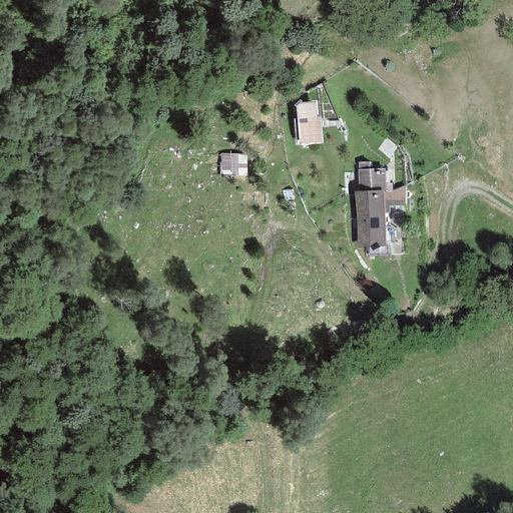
[(316,101),(296,103),(299,144),(322,143),(320,116),(317,117),(316,101)]
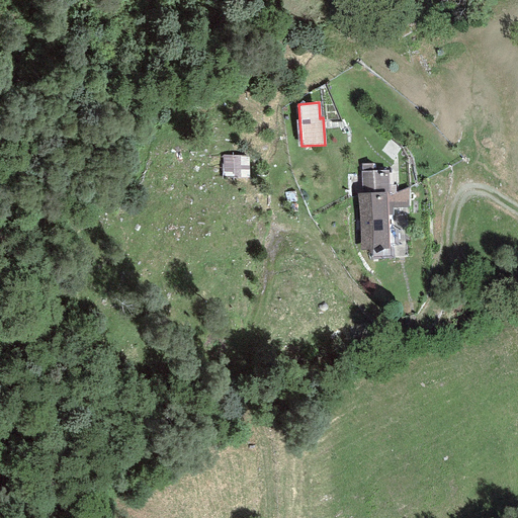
[(248,152),(221,153),(221,179),(249,178),(248,152)]
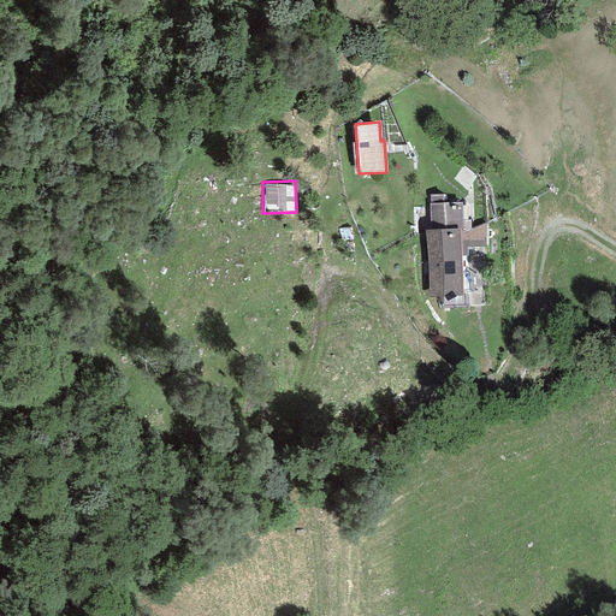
[(430,205),(431,230),(458,229),(462,229),(461,202),(444,202),(444,194),(430,194),(431,205),(430,205)]
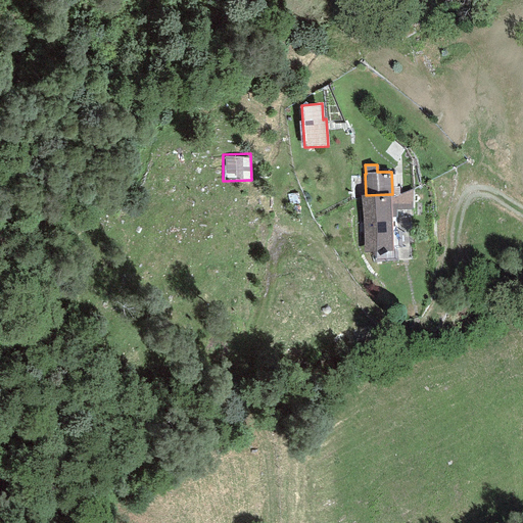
[(392,194),(389,194),(391,219),(396,219),(397,210),(414,210),(414,190),(393,197),(392,194)]
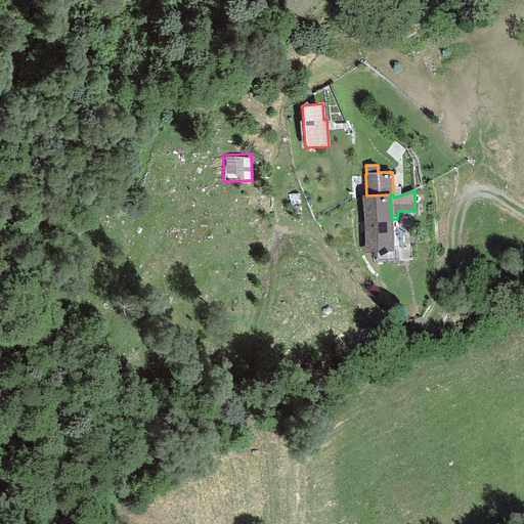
[(366,195),(361,195),(363,253),(393,252),(392,219),(390,194),(366,195)]
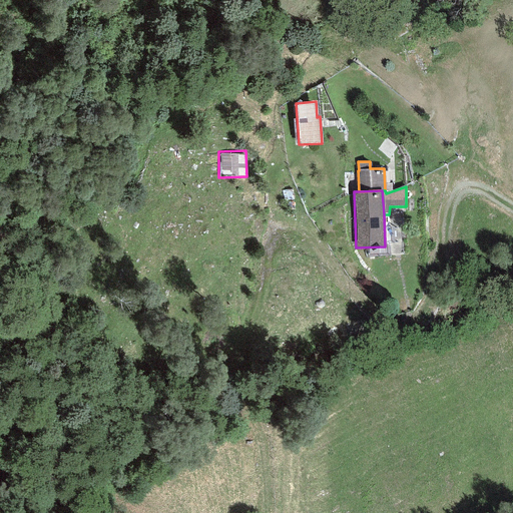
All buildings are outlined.
